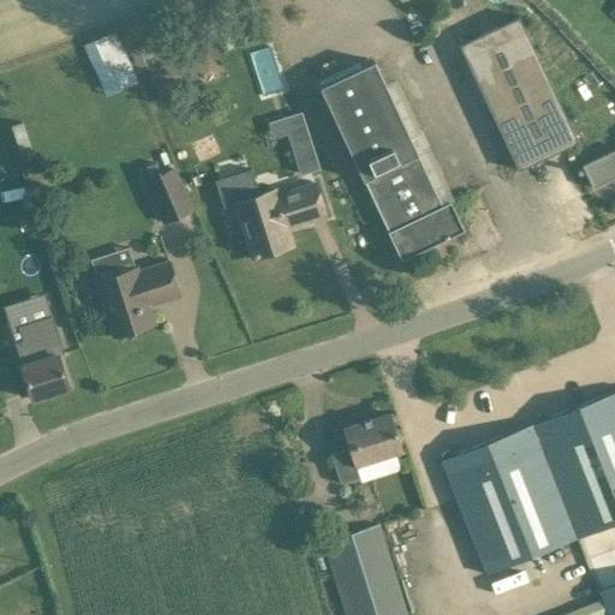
[(578,141),(568,119),(520,16),(460,43),(508,148),(519,169),(578,141)]
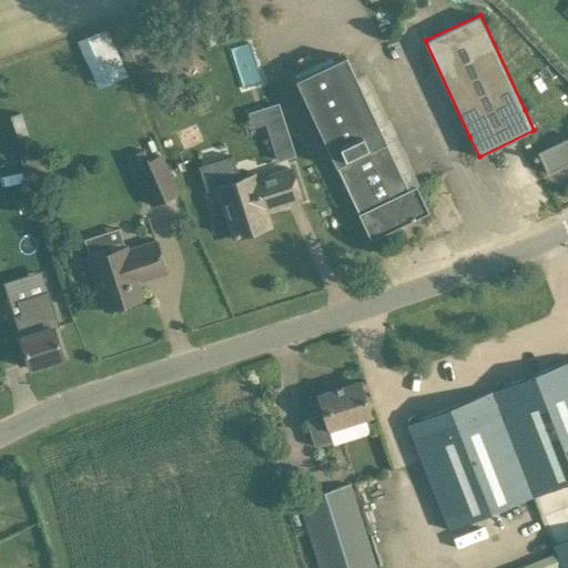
[(108,29),(89,37),(90,40),(102,69),(122,61),(112,37),(108,29)]
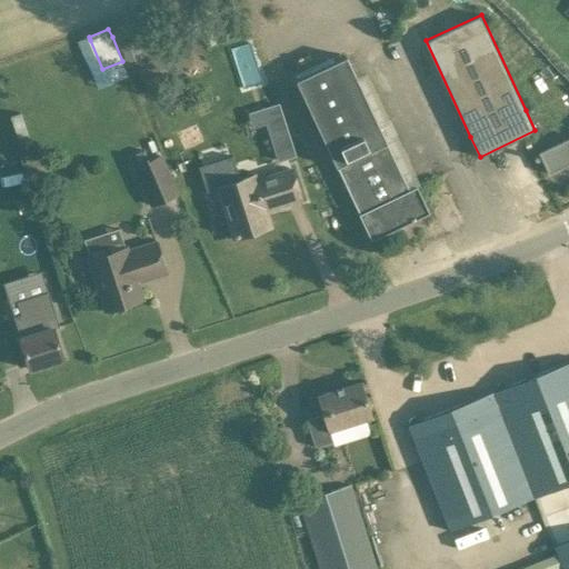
[(122,47),(127,59),(140,53),(135,41),(122,47)]
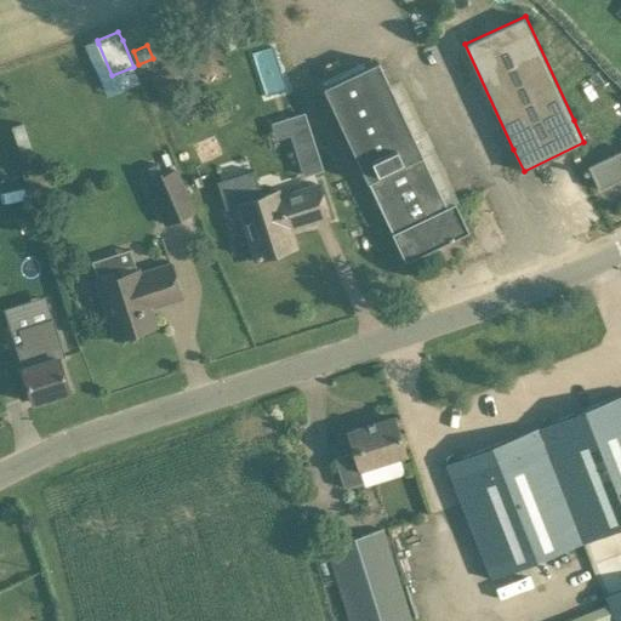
[(468,231),(455,203),(445,208),(377,63),(323,89),(366,183),(396,239),(405,261),(468,231)]
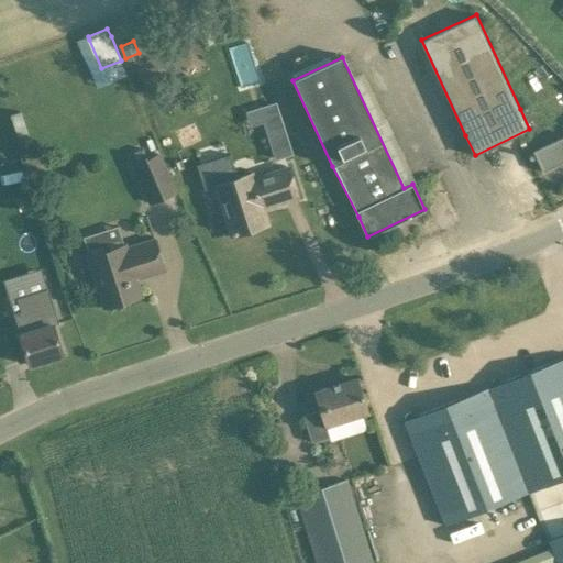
[(30,136),(20,112),(10,116),(19,141),(30,136)]
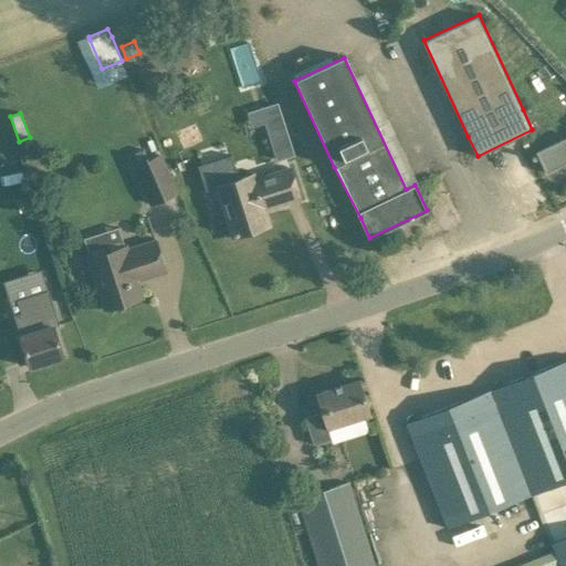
[(285,127),(268,133),(276,160),(294,155),(285,127)]
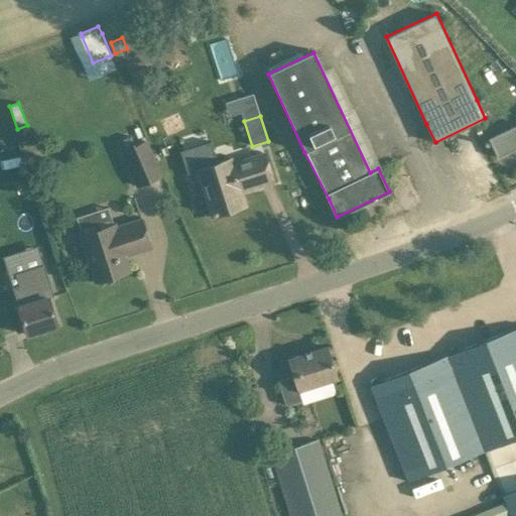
[(498,156),(515,147),(515,124),(489,138),(498,156)]
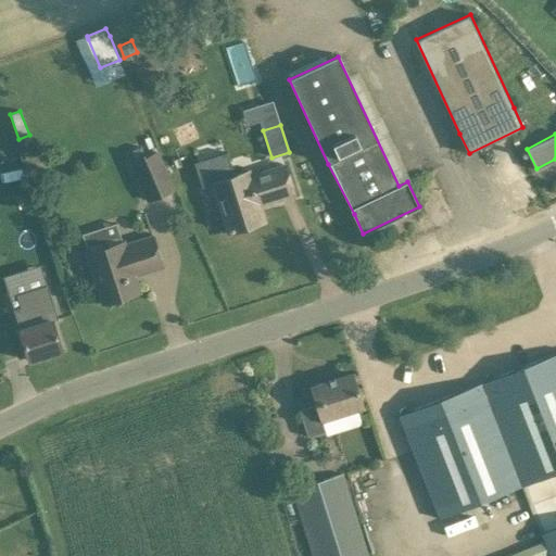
[(175,190),(158,150),(129,163),(147,202),(175,190)]
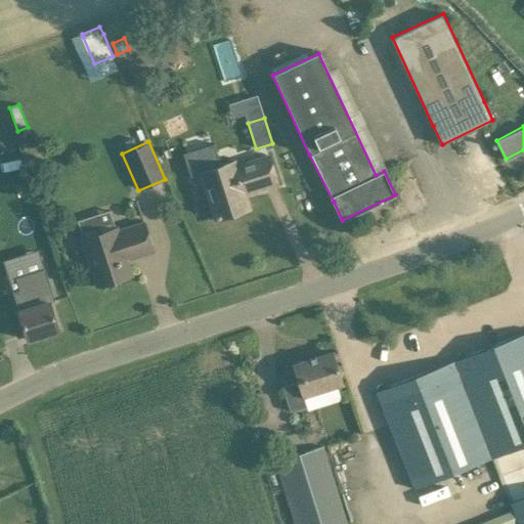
[(244,191),(276,181),(269,156),(233,167),(232,161),(220,165),(213,143),(182,154),(189,177),(202,173),(210,199),(216,218),(249,208),(244,191)]
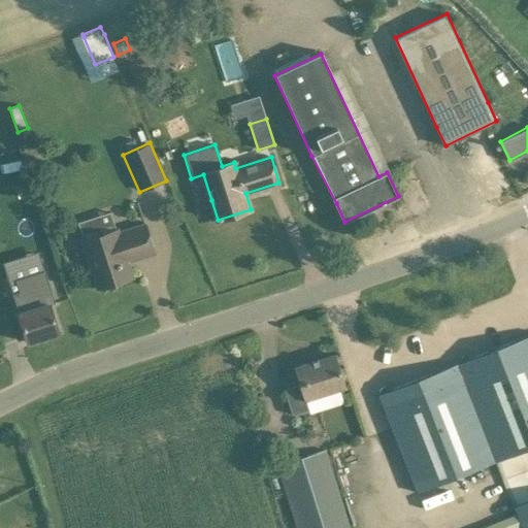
[(155,252),(145,224),(119,233),(117,229),(117,230),(84,240),(99,288),(132,276),(127,261),(155,252)]
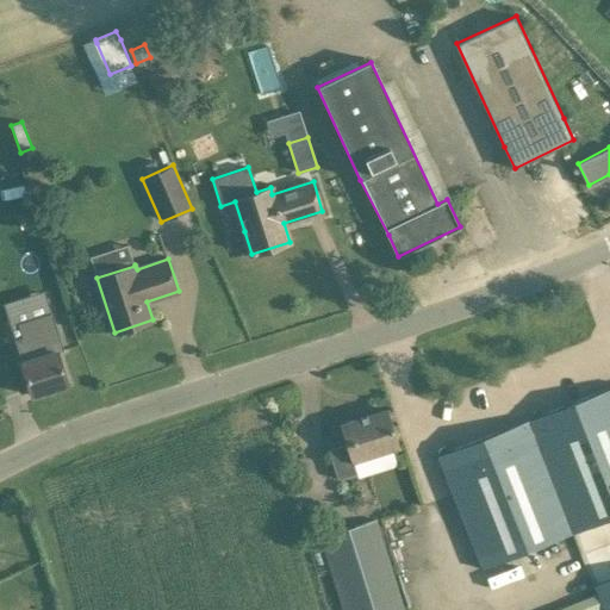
[(58,352),(53,354),(41,358),(32,331),(13,338),(25,372),(32,394),(68,383),(58,352)]
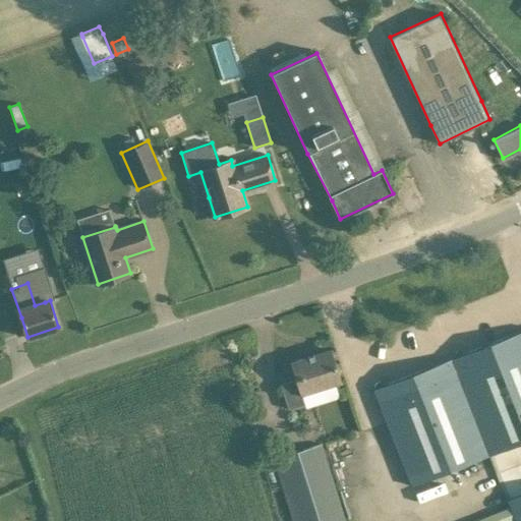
[(520,445),(520,330),(373,389),(412,487),(520,445)]
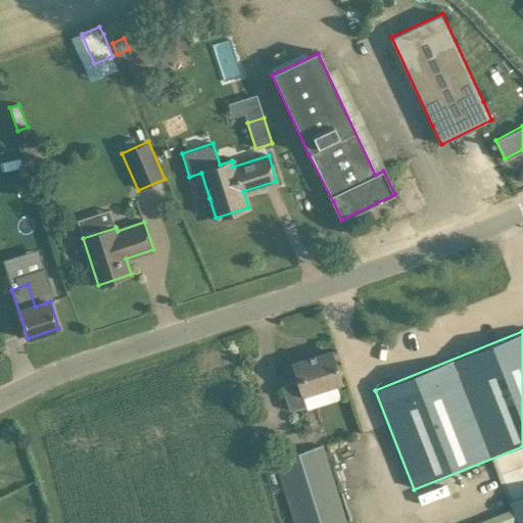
[(306,407),(303,396),(343,383),(339,370),(333,350),(292,363),(297,380),(282,385),(290,412),(306,407)]
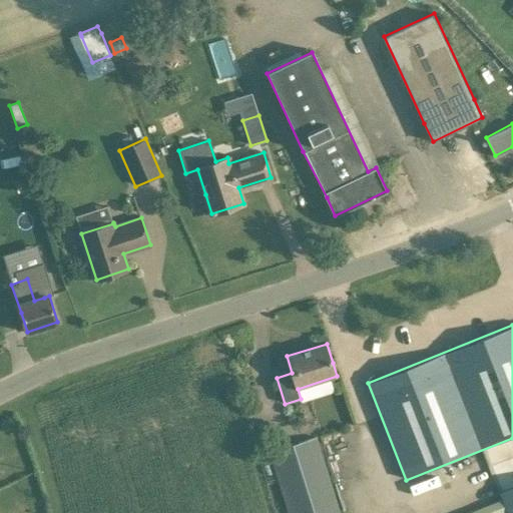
[(340,512),(316,436),(270,450),(289,512),(340,512)]
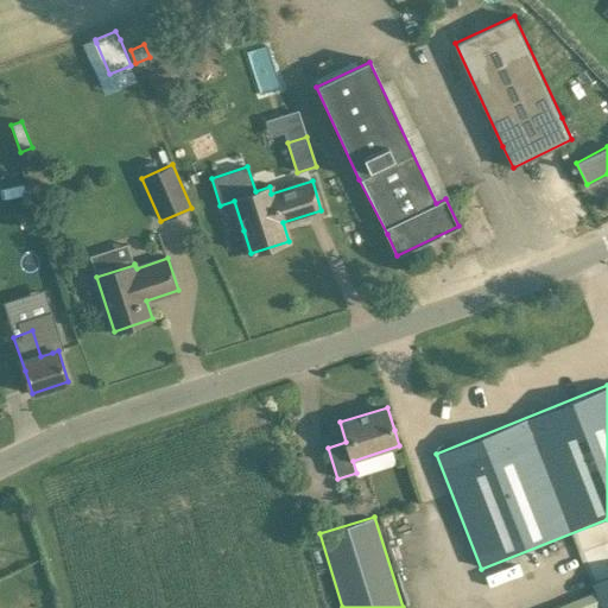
[(607,607),(607,576),(595,582),(605,607),(607,607)]
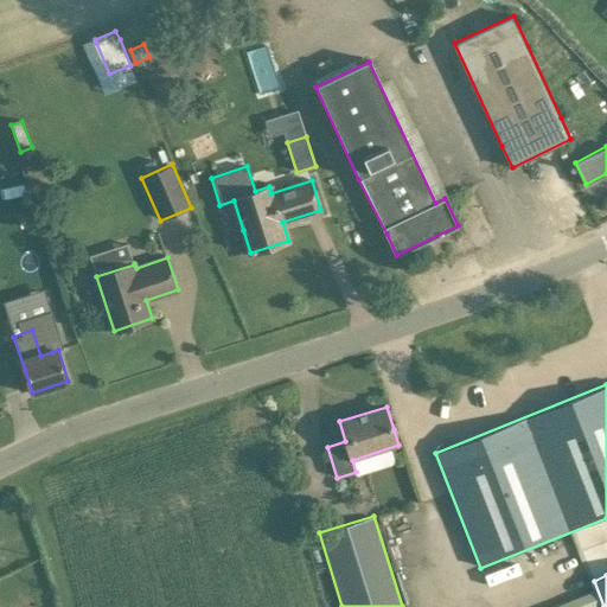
[(555,606),(592,606),(596,606),(593,594),(555,606)]
